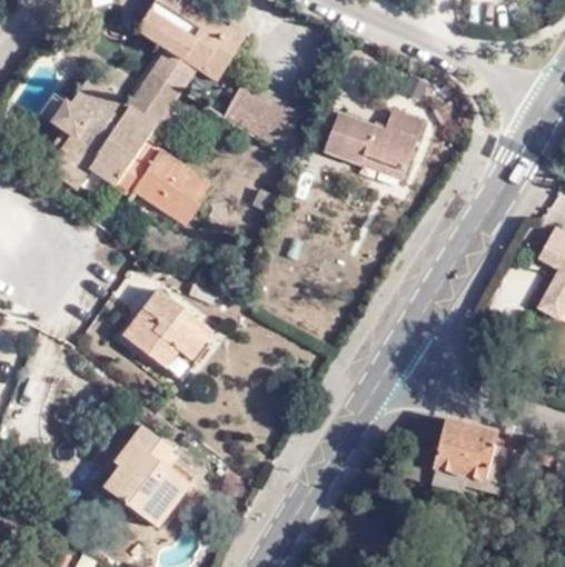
[(229,26),(214,16),(194,3),(196,0),(155,0),(128,43),(158,62),(169,46),(218,78),(248,32),(231,21),(229,26)]
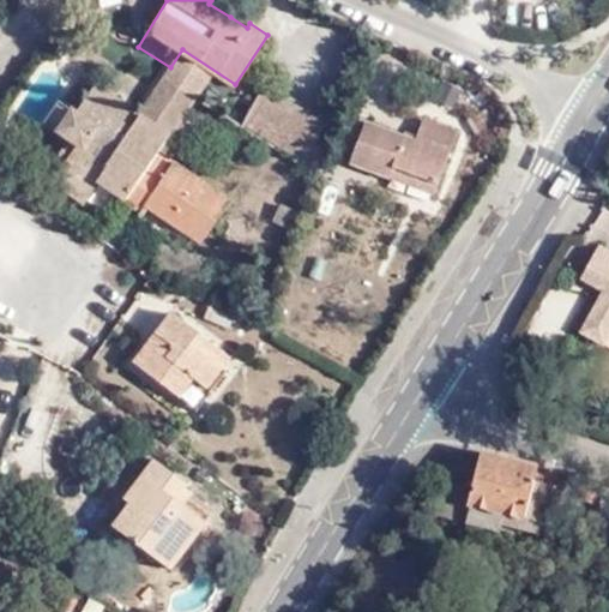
[(209,4),(230,17),(236,7),(223,0),(211,0),(209,4)]
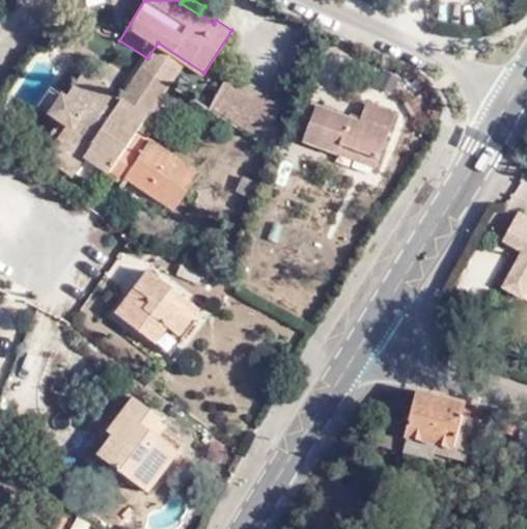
[(139,130),(172,83),(145,66),(122,102),(84,76),(70,99),(64,94),(52,115),(62,122),(54,135),(90,160),(94,151),(115,166),(132,142),(139,130)]
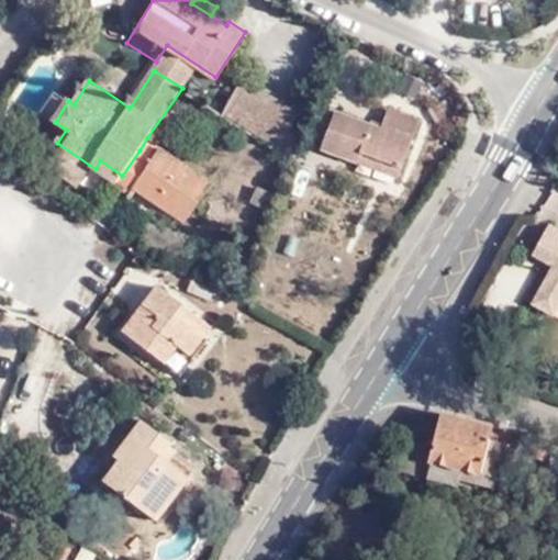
[(238,81),(220,112),(275,147),(294,116),(238,81)]
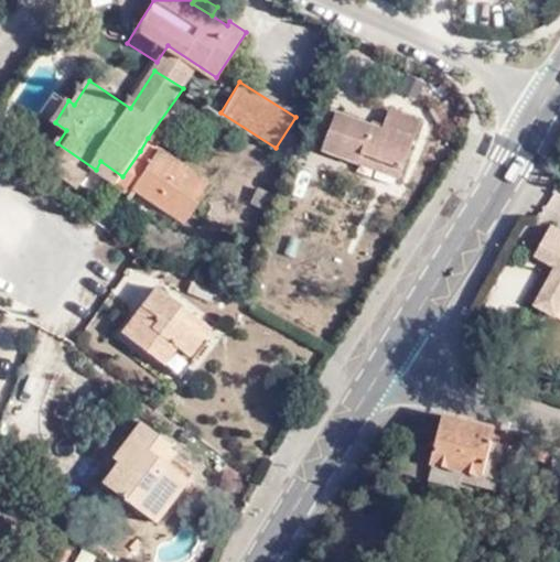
[(362,157),(402,171),(420,122),(389,110),(385,125),(383,129),(373,126),(337,114),(324,151),(359,164),(362,157)]
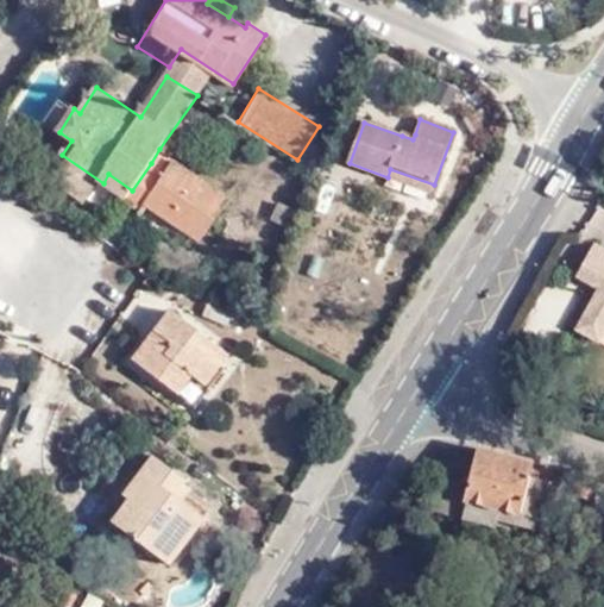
[(413,139),(415,135),(403,130),(402,136),(413,139)]
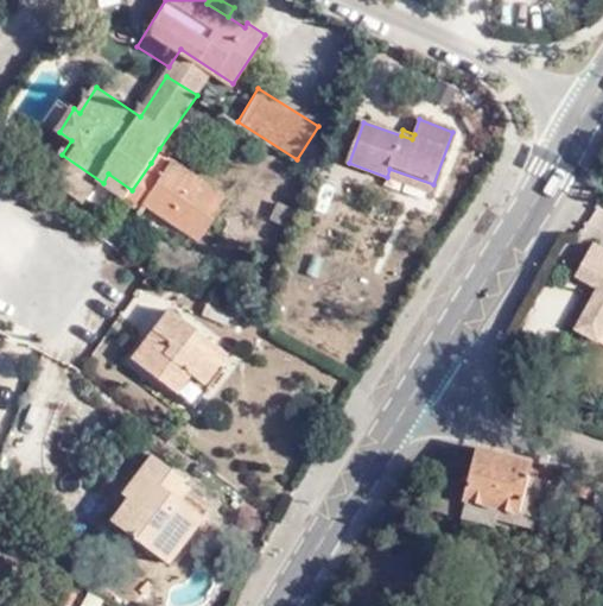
[(71,140),(59,132),(50,146),(62,155),(71,140)]
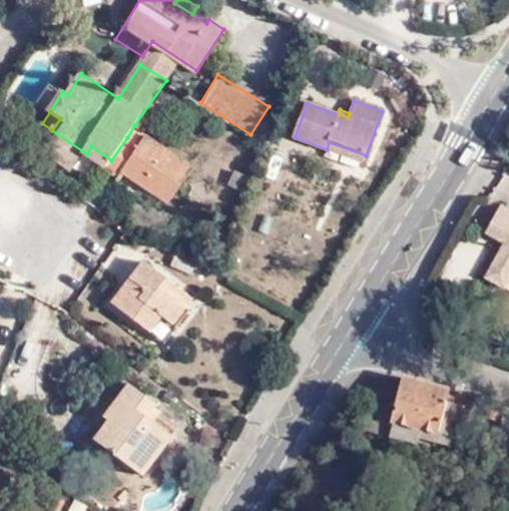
[(149,136),(134,125),(127,137),(141,148),(149,136)]
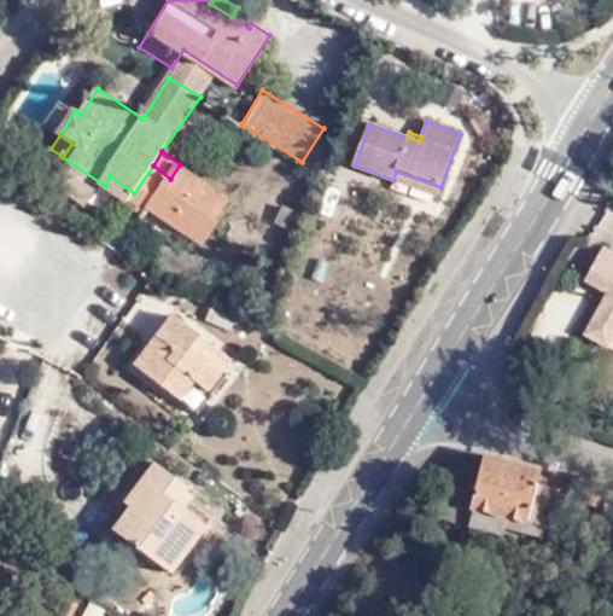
[(134,193),(128,203),(145,215),(150,209),(203,247),(233,201),(180,164),(170,179),(153,166),(134,193)]
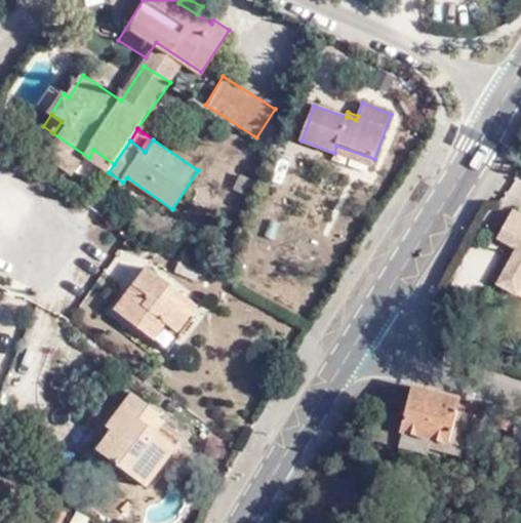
[(372,165),(374,159),(336,146),(334,153),(372,165)]
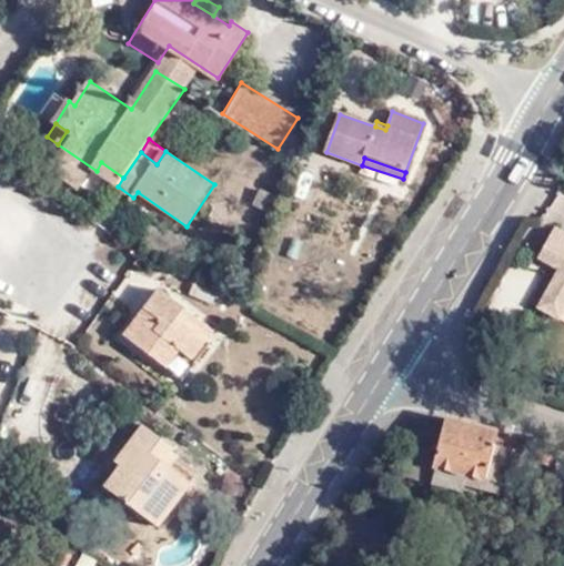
[(97,171),(118,187),(123,178),(101,162),(97,171)]
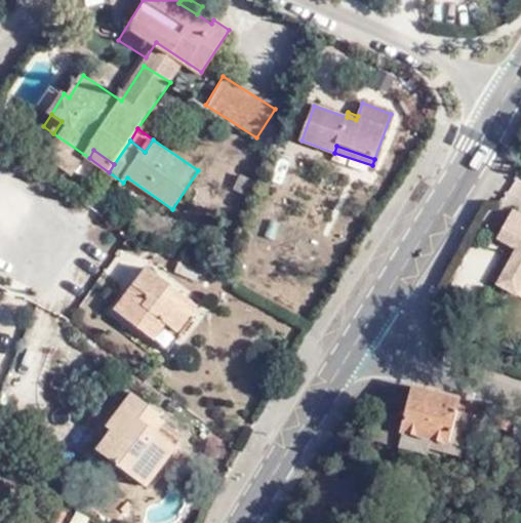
[(257,183),(243,175),(235,192),(250,197),(257,183)]
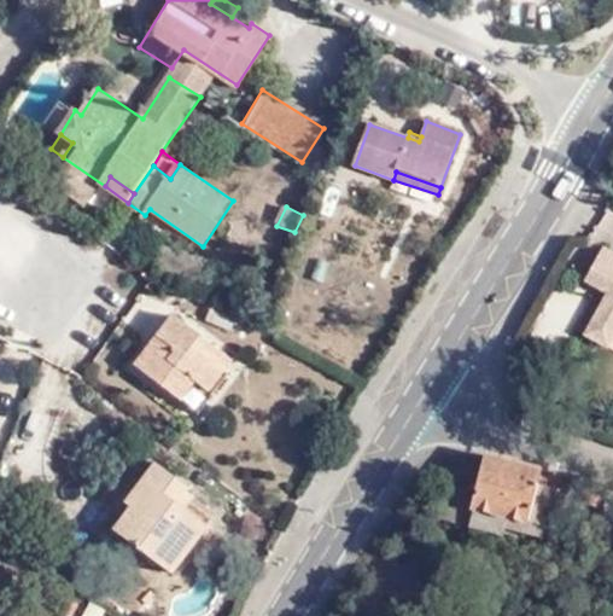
[(609,300),(612,292),(612,259),(596,250),(578,282),(602,296),(609,300)]
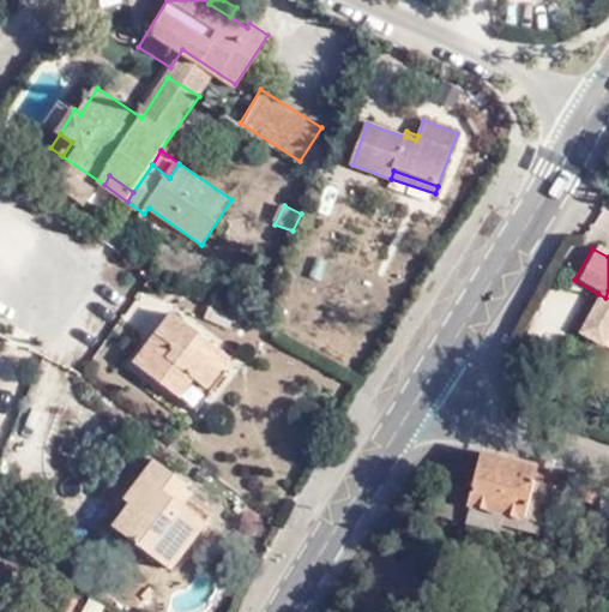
[(608,324),(608,299),(606,298),(598,294),(576,335),(597,347),(608,324)]
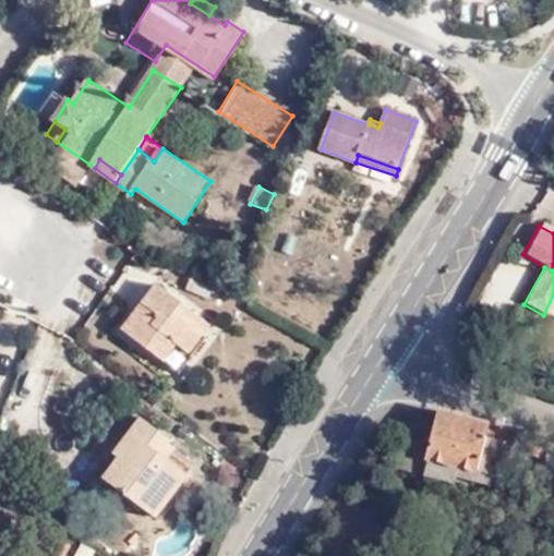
[(235,295),(214,285),(207,298),(229,309),(235,295)]
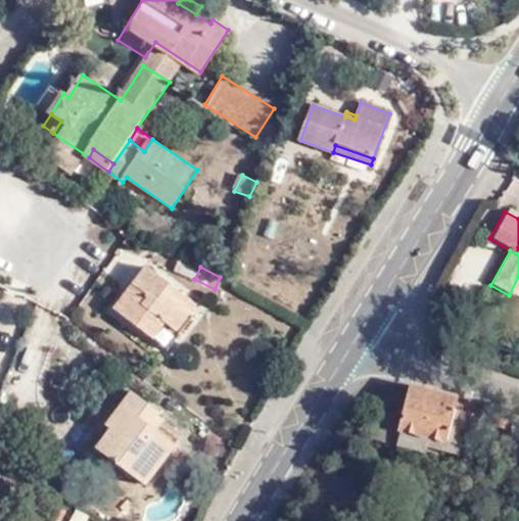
[(112,309),(153,339),(166,325),(173,329),(189,309),(175,298),(178,294),(144,268),(112,309)]
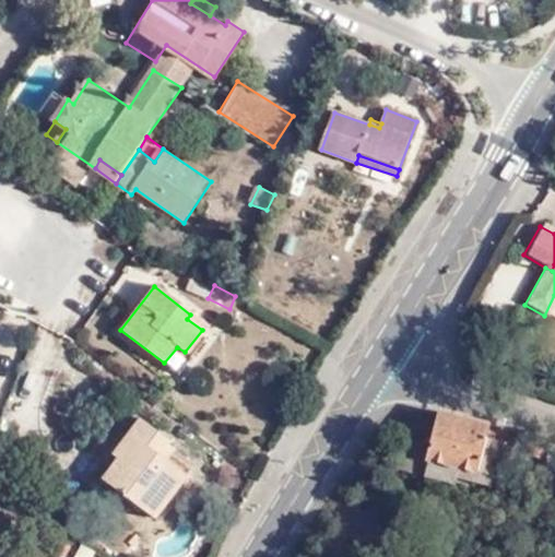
[(187,319),(202,330),(205,326),(190,315),(187,319)]
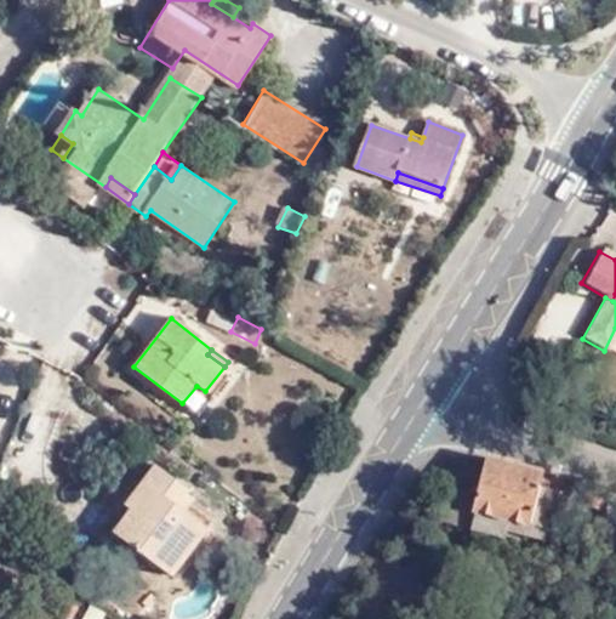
[(197,386),(182,403),(198,416),(212,398),(205,391),(197,386)]
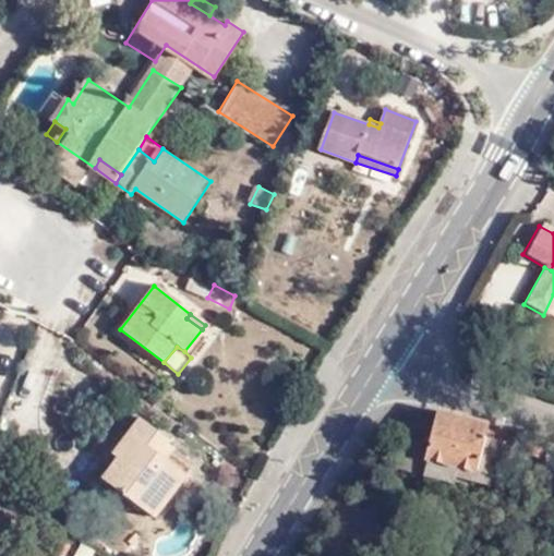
[(432,406),(422,472),(480,481),(490,414),(432,406)]
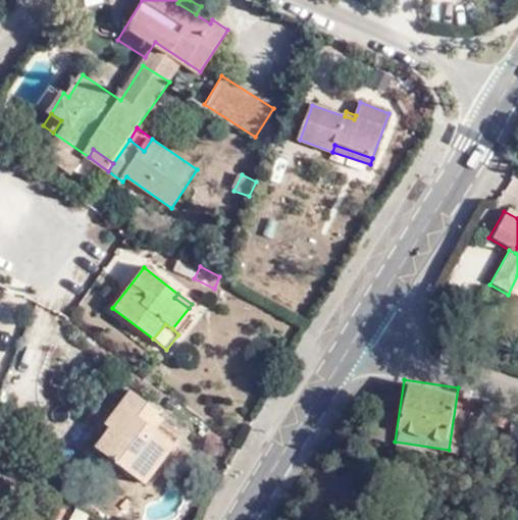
[(92,448),(131,472),(144,451),(149,455),(163,432),(170,437),(175,430),(148,412),(152,404),(123,385),(100,422),(105,426),(92,448)]
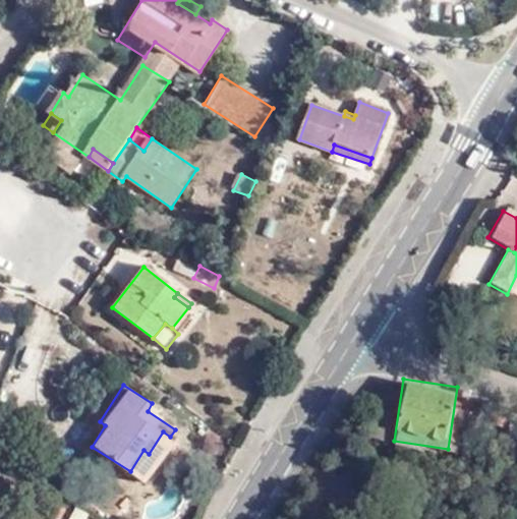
[(144,450),(130,471),(142,479),(170,437),(163,431),(149,454),(144,450)]
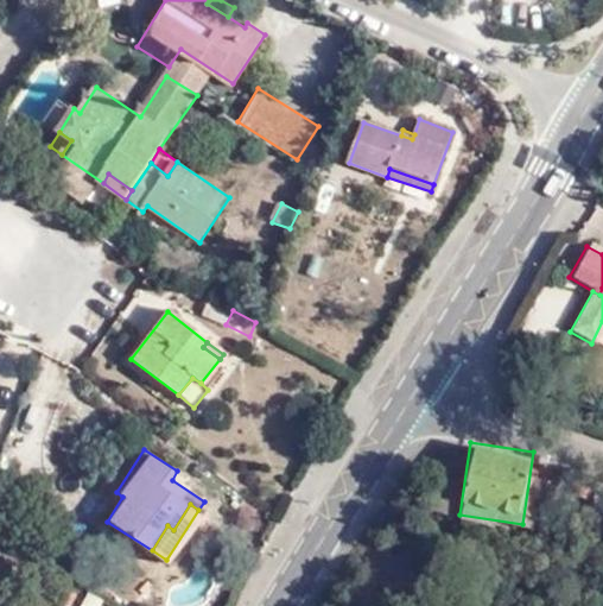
All buildings are outlined.
